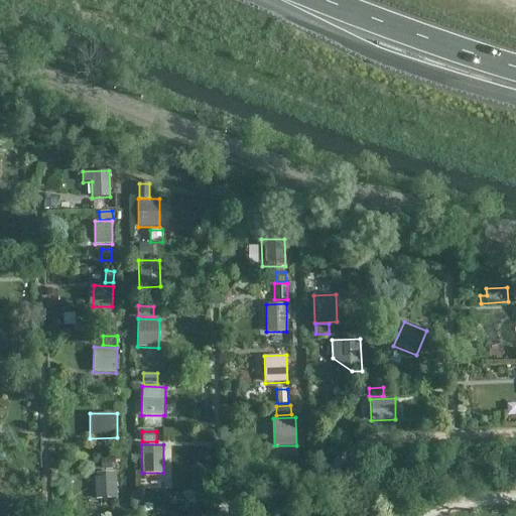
[(101,459),(101,469),(114,469),(113,458),(101,459)]
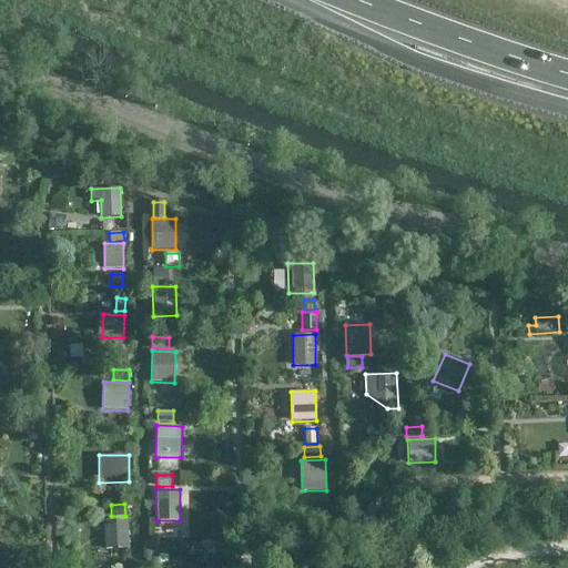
[(129,548),(128,524),(125,524),(125,519),(105,520),(105,525),(104,525),(105,549),(129,548)]
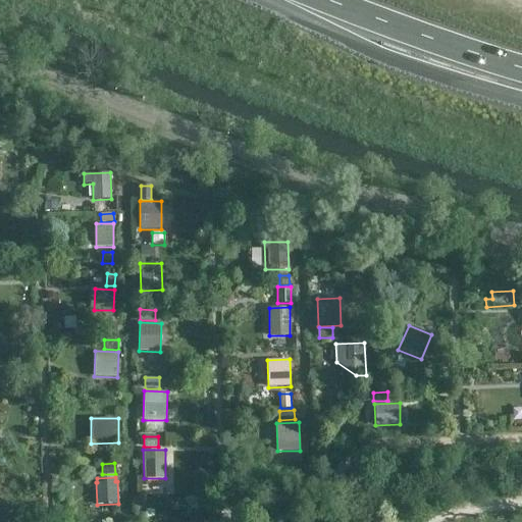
[(374,521),(377,519),(364,509),(354,521),(374,521)]
